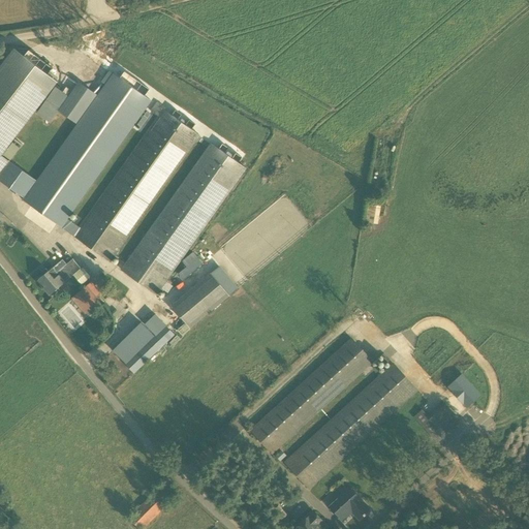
[(0,173),(8,161),(1,155),(57,82),(48,74),(53,68),(29,50),(25,56),(16,50),(0,68),(0,173)]
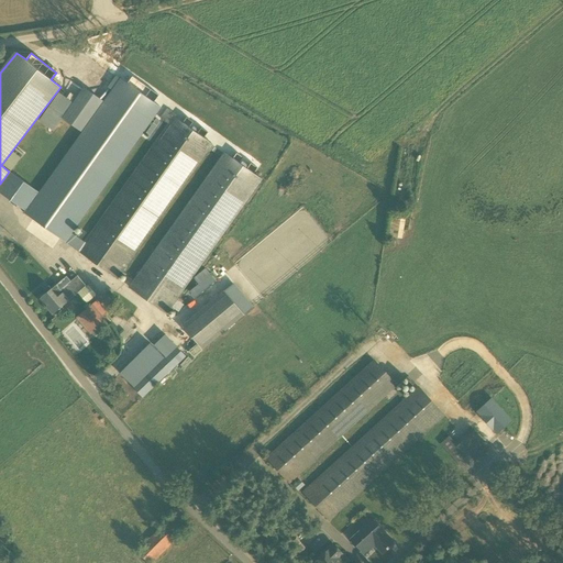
[(119,77),(88,56),(61,94),(58,92),(39,121),(54,131),(63,118),(81,131),(119,77)]
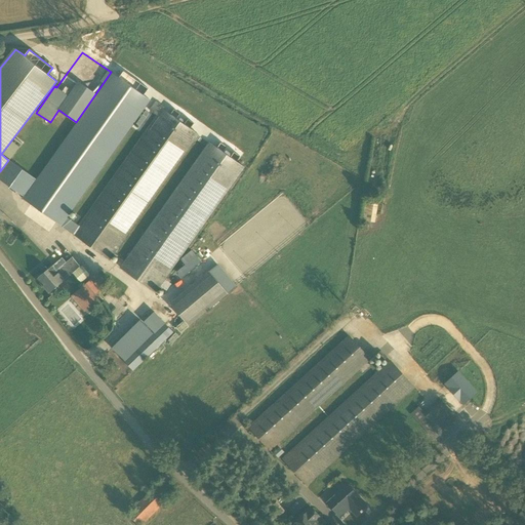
[(0,171),(0,179),(25,197),(23,199),(59,225),(74,235),(80,226),(66,215),(149,98),(140,93),(121,79),(112,73),(36,180),(8,160),(0,171)]
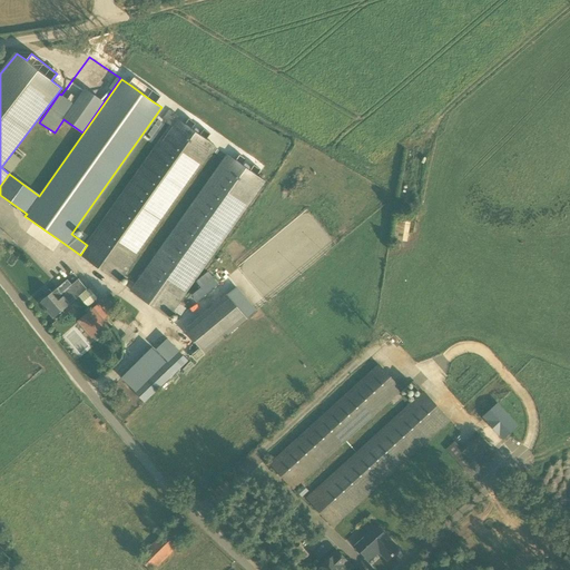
[(170,127),(87,245),(80,255),(118,282),(215,146),(177,119),(178,117),(170,110),(163,121),(170,127)]
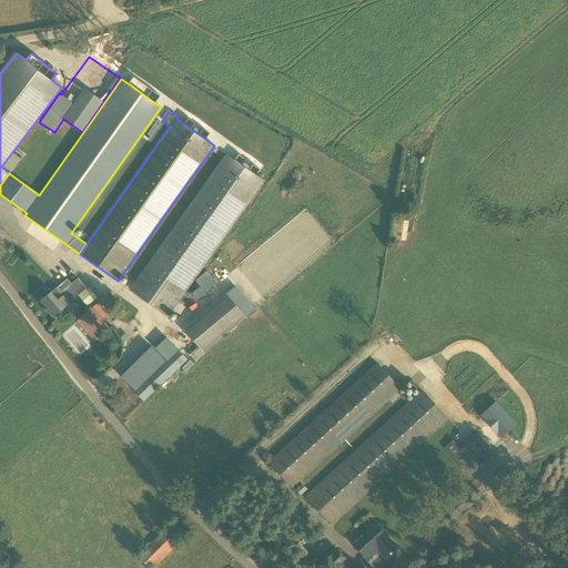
[(158,120),(145,137),(150,140),(161,122),(158,120)]
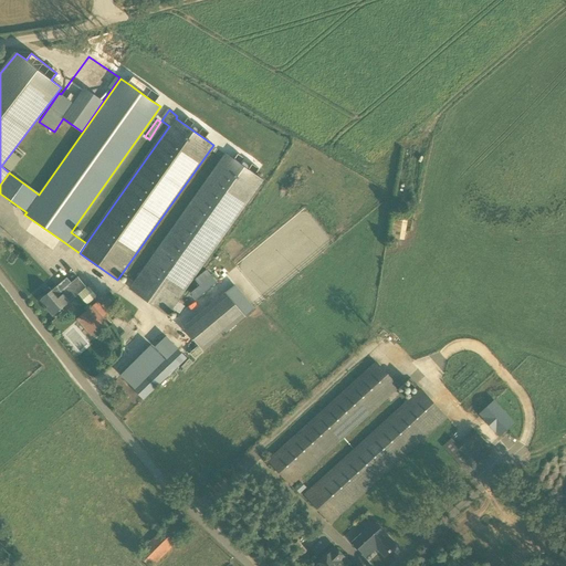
[(24,155),(17,148),(3,166),(11,171),(24,155)]
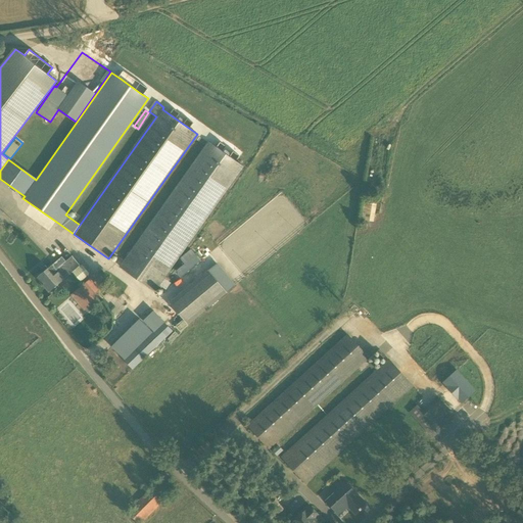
[(243,167),(209,142),(121,267),(154,291),(243,167)]
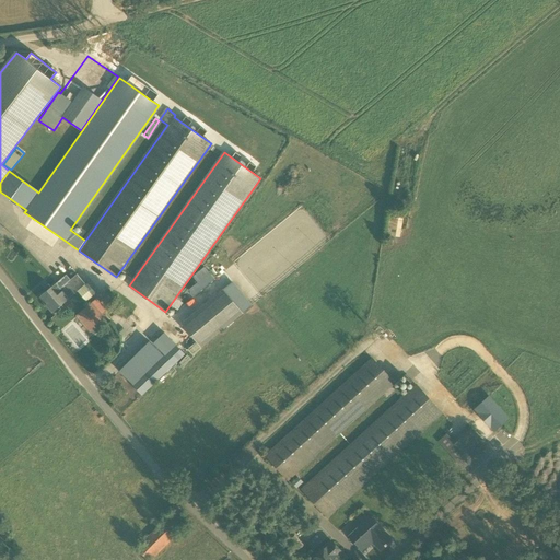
[(408,211),(397,210),(395,230),(406,231),(408,211)]
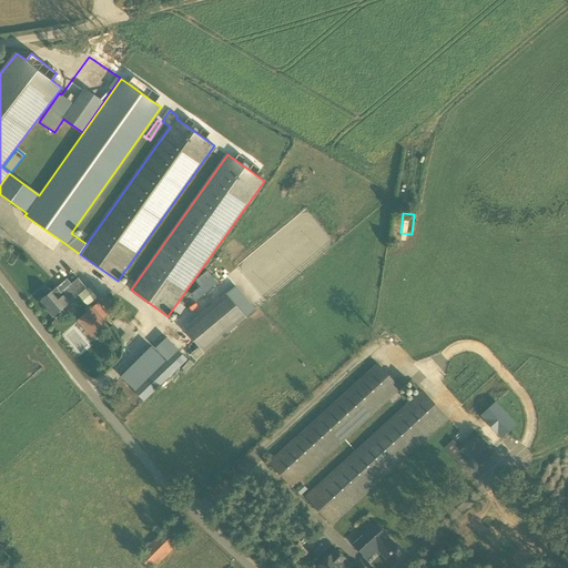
[(318,221),(308,229),(314,237),(324,230),(318,221)]
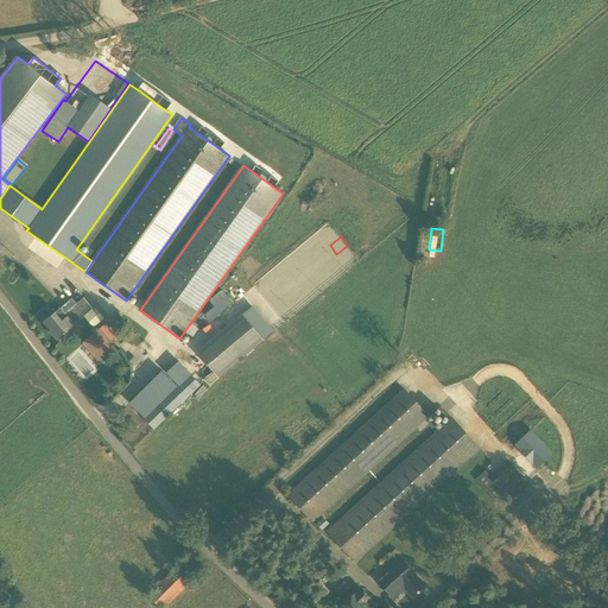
[(88,258),(93,252),(84,245),(80,251),(88,258)]
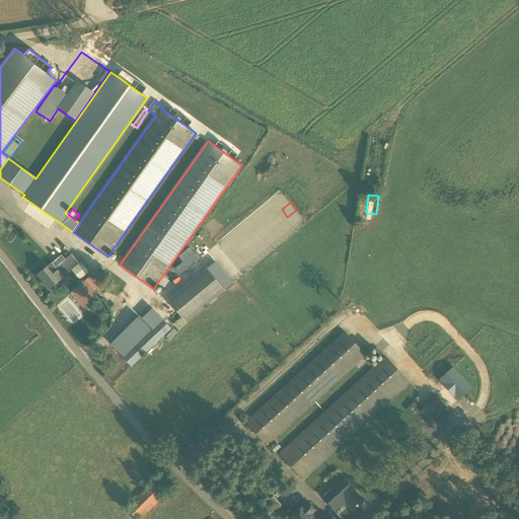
[(180,275),(200,258),(191,248),(180,255),(184,261),(175,268),(180,275)]
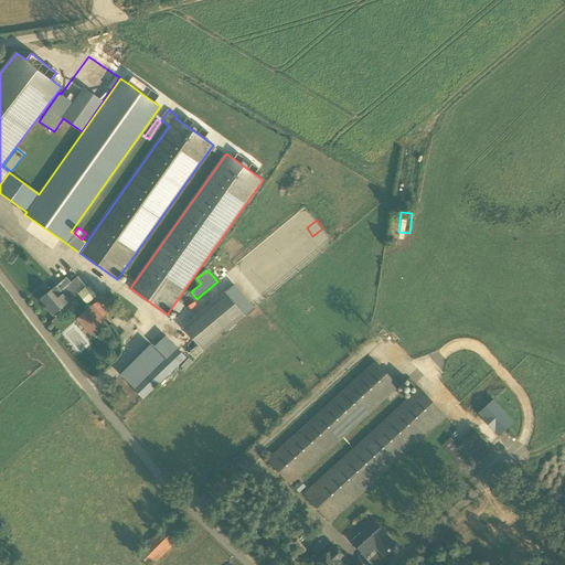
[(48,295),(40,300),(52,316),(76,297),(86,287),(78,277),(72,283),(67,277),(52,290),(51,288),(45,292),(48,295)]
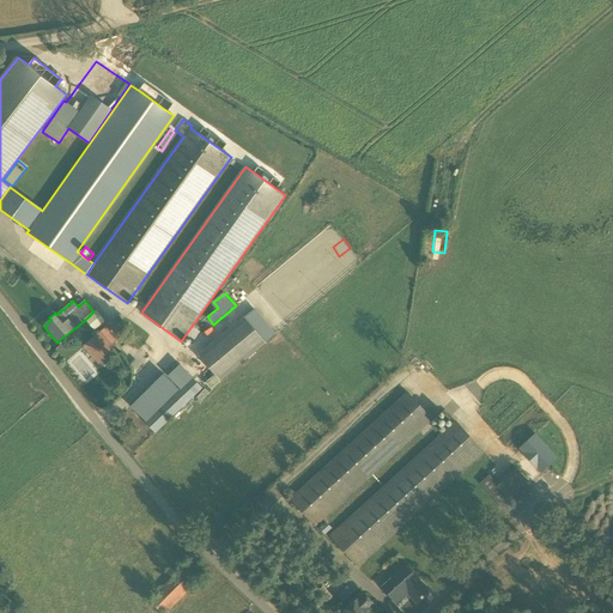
[(219,380),(277,335),(255,308),(199,352),(217,376),(219,380)]
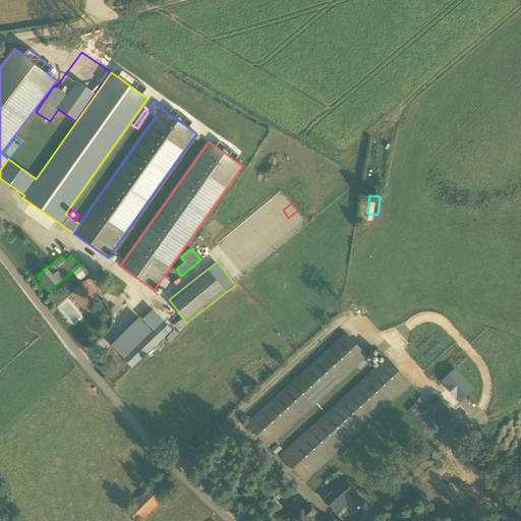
[(91,278),(87,281),(96,291),(99,289),(91,278)]
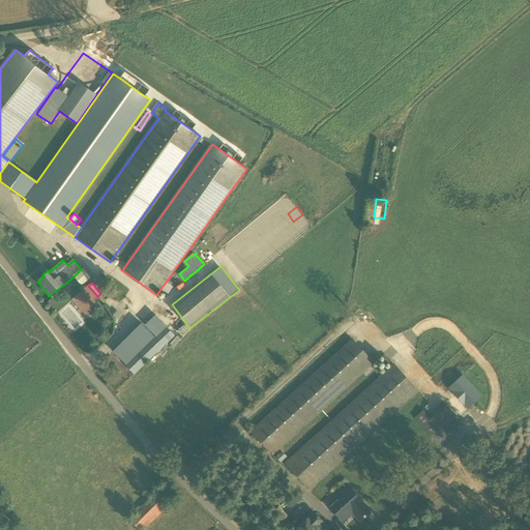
[(98,305),(84,289),(71,299),(86,316),(98,305)]
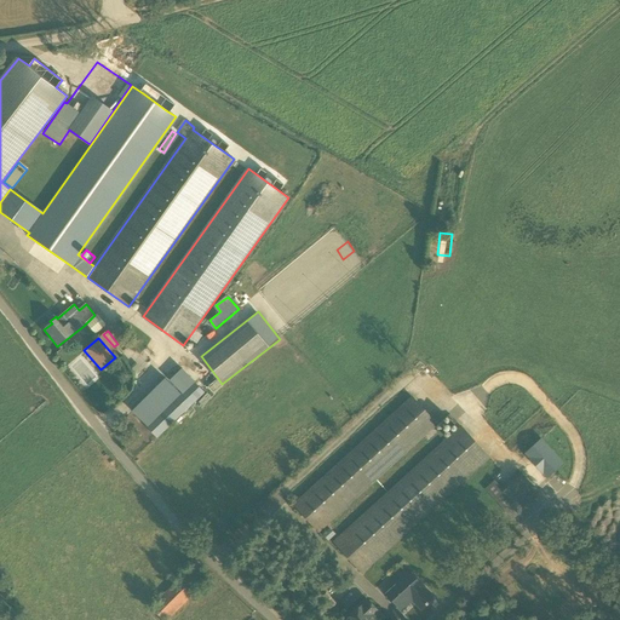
[(171,383),(165,377),(154,388),(159,394),(171,383)]
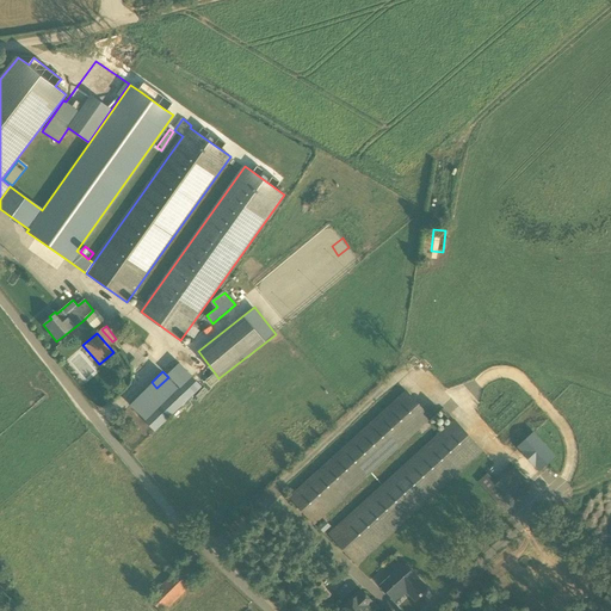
[(288,498),(313,526),(314,526),(431,419),(405,390),(288,498)]
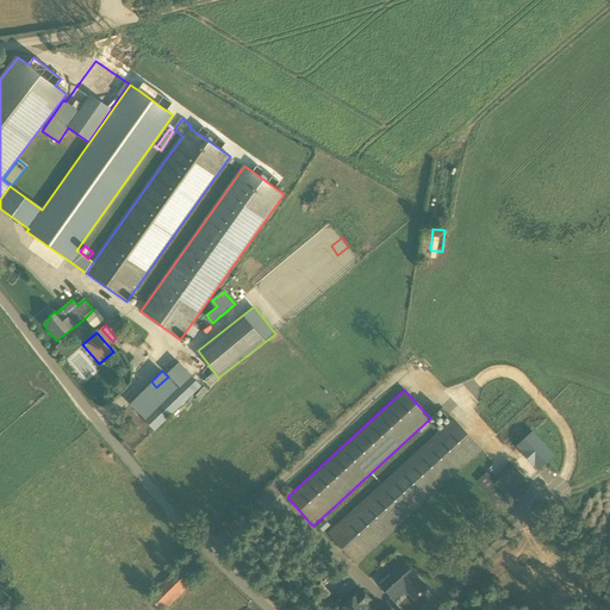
[(453,418),(327,534),(356,566),(481,452),(453,418)]
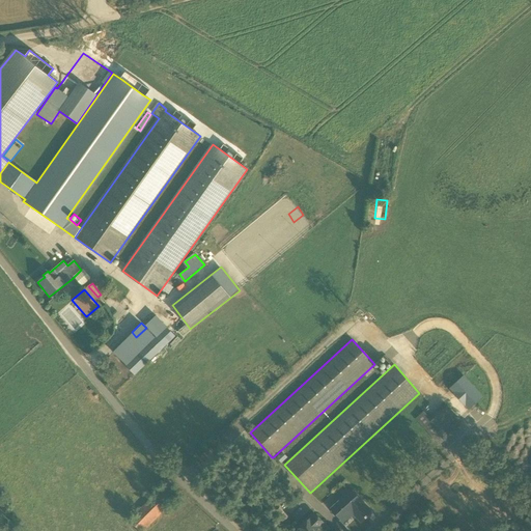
[(415,419),(439,446),(463,423),(444,404),(428,418),(423,412),(415,419)]
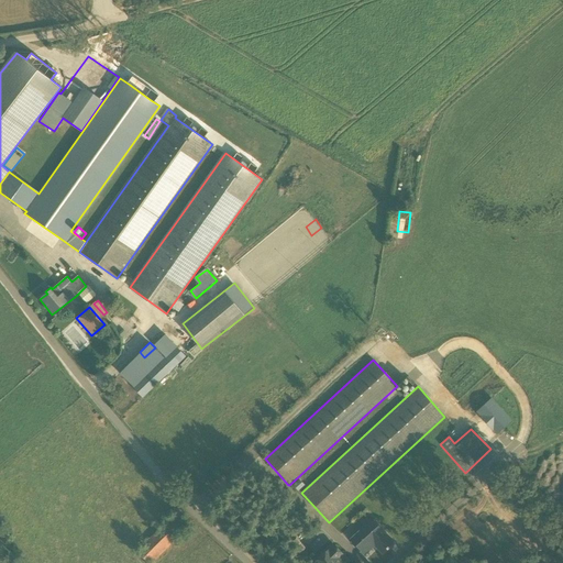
[(146,562),(151,562),(188,526),(175,514),(136,553),(146,562)]
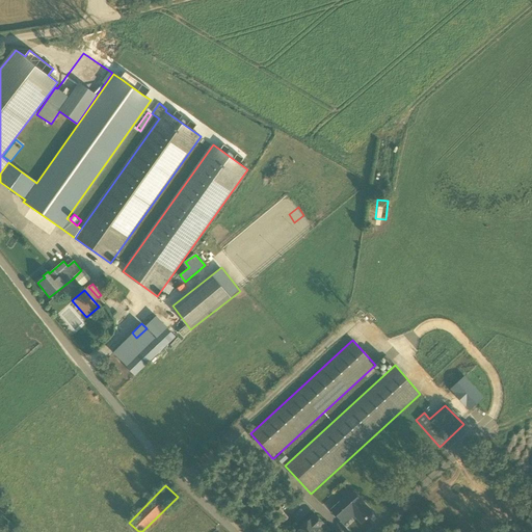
[(351,491),(330,510),(343,525),(353,516),(361,524),(372,513),(351,491)]
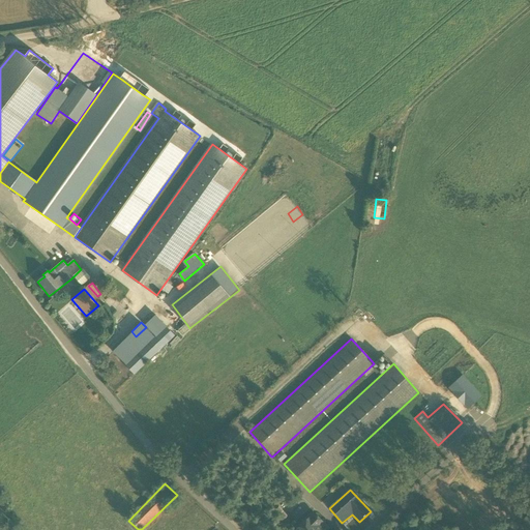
[(323,523),(316,513),(296,529),(324,529),(320,525),(323,523)]
